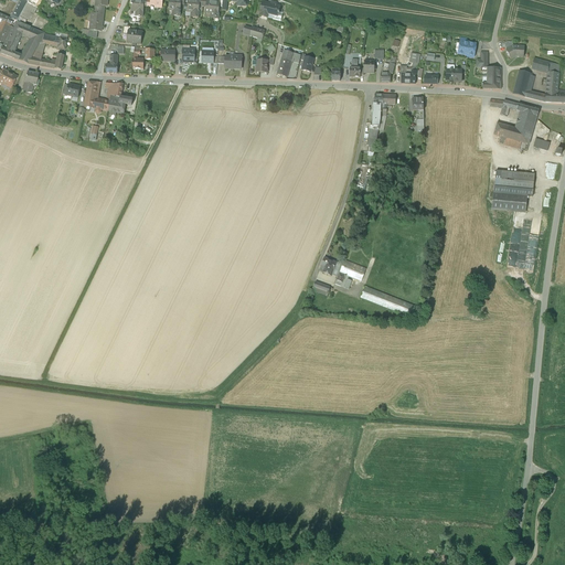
[(17,22),(28,2),(22,0),(20,0),(10,19),(17,22)]
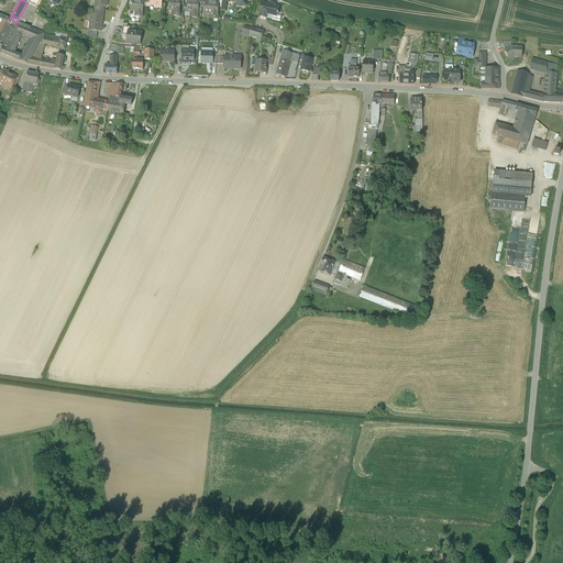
[(95,10),(103,11),(105,7),(107,8),(107,0),(97,0),(97,1),(96,1),(95,10)]
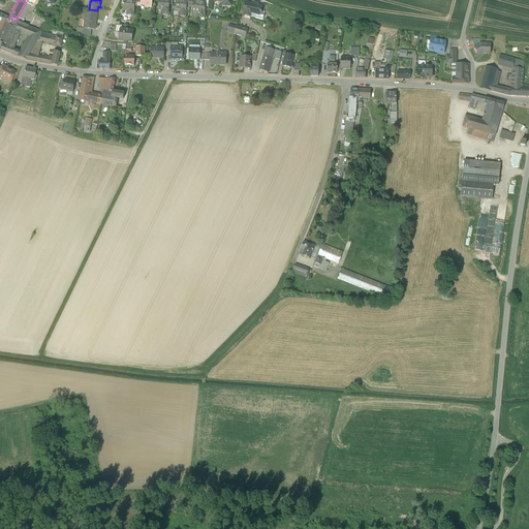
[(124,0),(123,0),(121,22),(131,23),(131,17),(133,18),(134,6),(134,0),(130,0),(130,1),(124,0)]
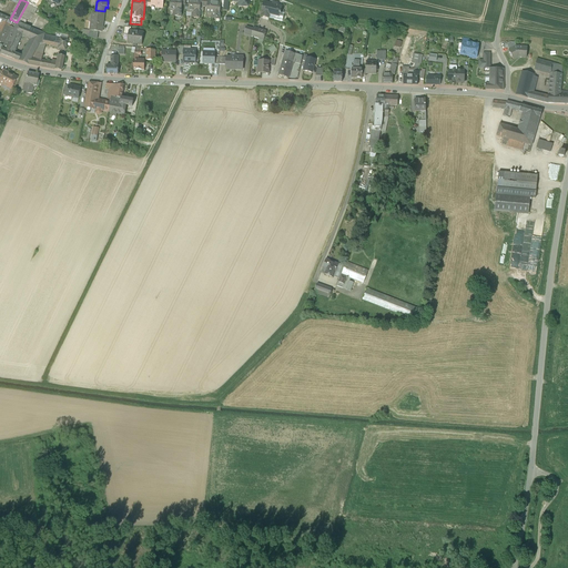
[(151,0),(151,4),(152,4),(156,4),(155,9),(163,9),(163,0),(151,0)]
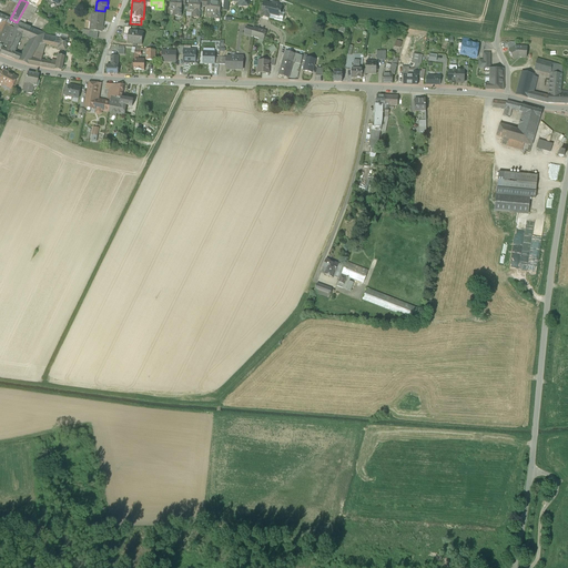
[(170,0),(170,10),(175,11),(174,17),(181,18),(182,4),(182,0),(170,0)]
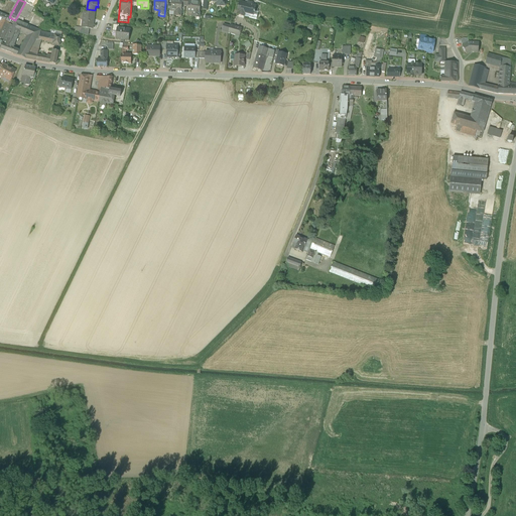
[(182,6),(182,0),(178,0),(178,1),(172,0),(171,11),(176,11),(175,17),(181,17),(182,6)]
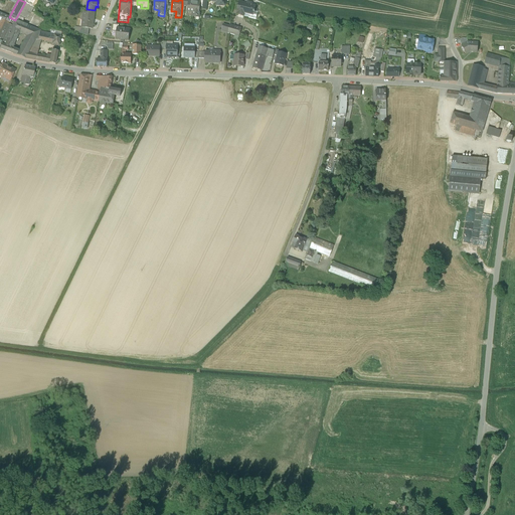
[(191,0),(189,0),(188,0),(188,6),(187,12),(193,13),(193,17),(199,17),(200,7),(200,3),(191,2),(191,0)]
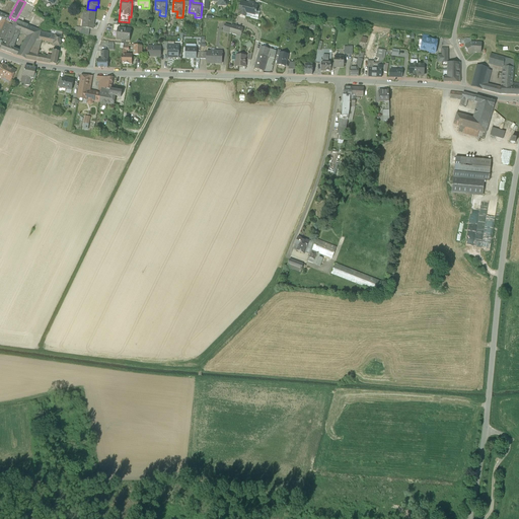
[(15,21),(22,23),(24,19),(26,20),(34,7),(25,2),(15,20),(15,21)]
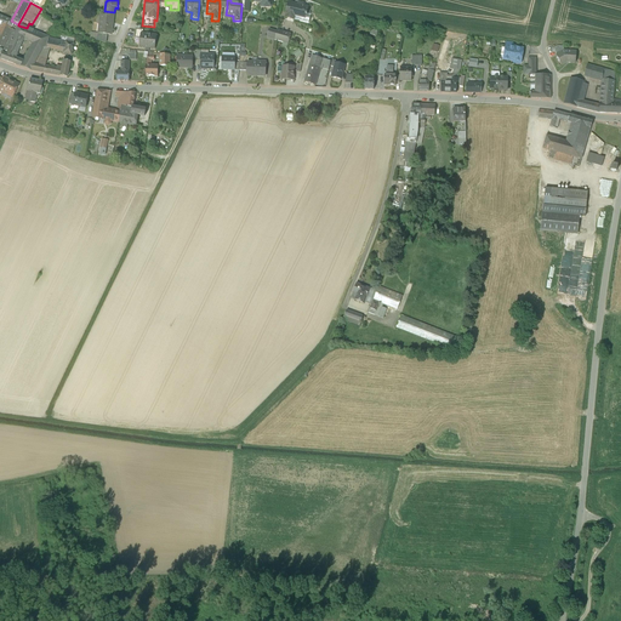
[(298,5),(289,4),(286,15),(288,16),(286,18),(308,24),(311,15),(307,13),(308,9),(303,7),(303,5),(302,4),(300,4),(298,4),(298,5)]
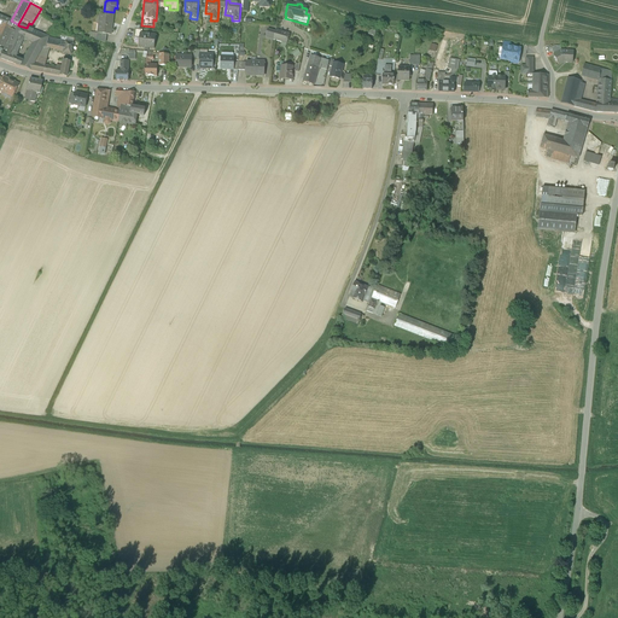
[(106,35),(111,36),(114,17),(114,12),(104,11),(104,16),(100,16),(99,25),(100,27),(100,35),(106,35)]
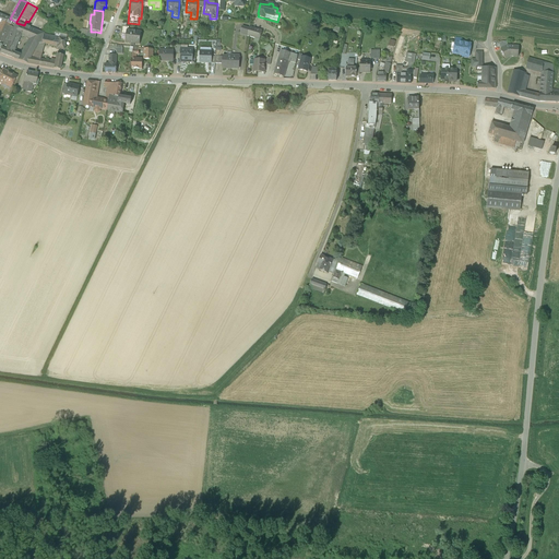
[(0,51),(11,27),(13,28),(16,23),(16,22),(10,19),(0,14),(0,51)]
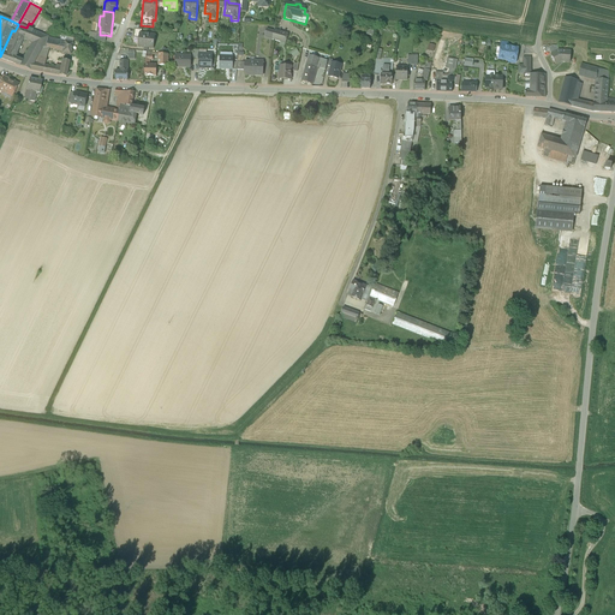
[(12,30),(0,57),(0,59),(30,71),(40,52),(48,39),(48,37),(27,28),(18,25),(15,31),(12,30)]
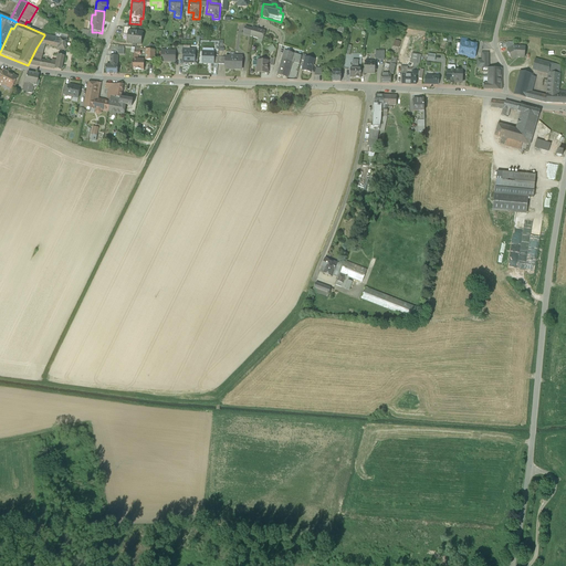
[(253,28),(253,25),(252,25),(252,30),(251,38),(263,41),(265,31),(253,28)]
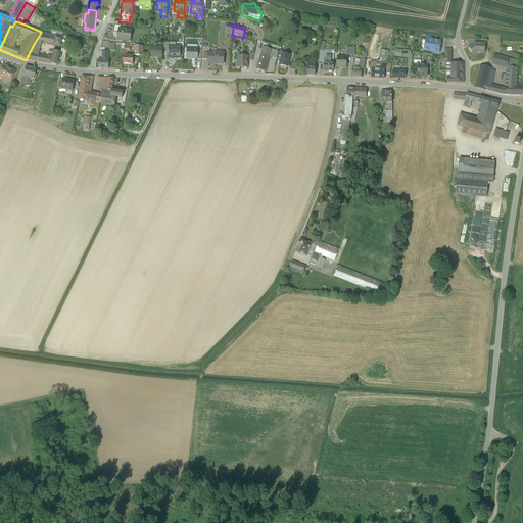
[(121,30),(119,29),(119,34),(117,41),(131,42),(132,31),(121,30)]
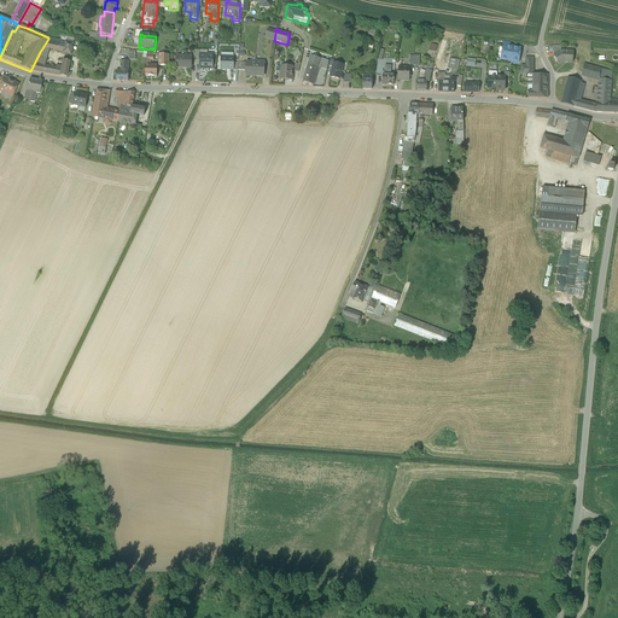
[(62,54),(71,56),(74,40),(65,38),(65,42),(48,39),(40,52),(48,54),(50,50),(63,52),(62,54)]
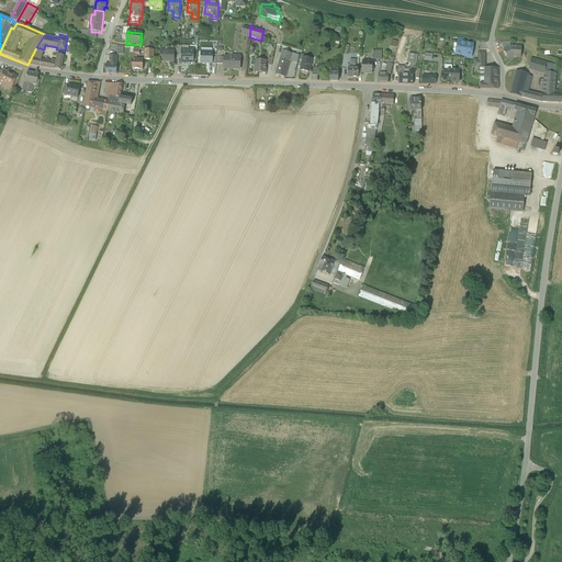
[(403,35),(397,54),(402,56),(407,36),(403,35)]
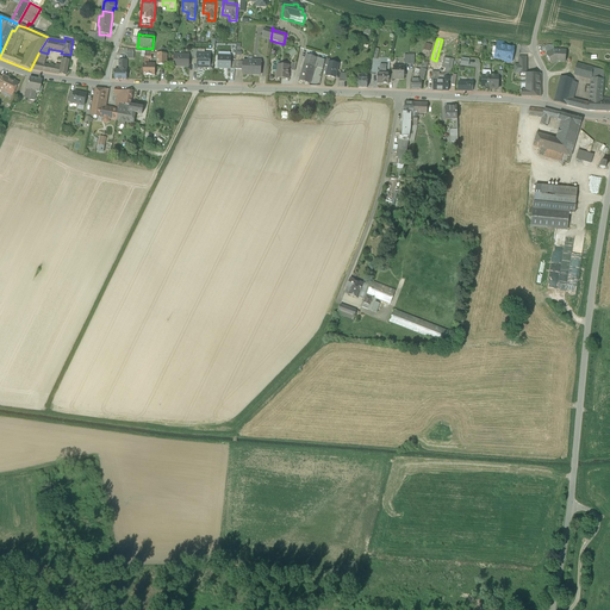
[(512,49),(497,47),(495,60),(511,62),(512,57),(514,51),(512,51),(512,49)]
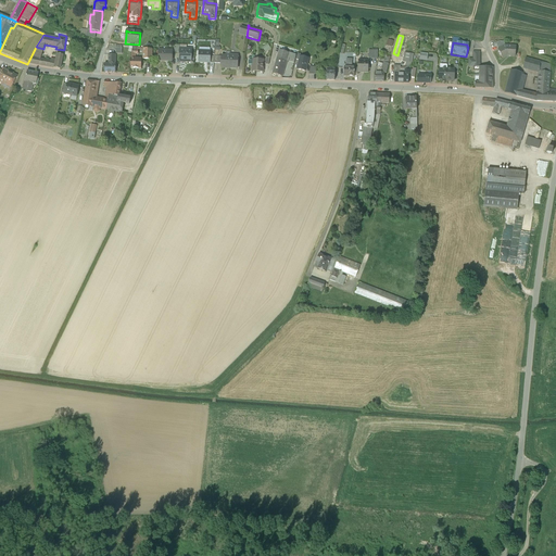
[(263,48),(266,53),(272,49),(268,43),(263,48)]
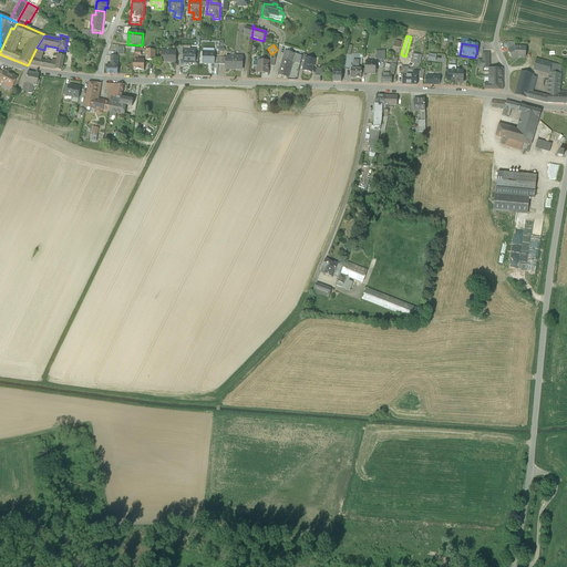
[(47,69),(49,62),(41,61),(44,50),(37,48),(28,65),(47,69)]
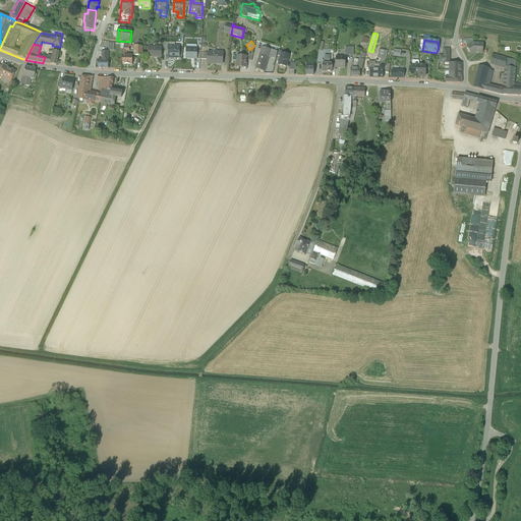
[(467,47),(470,55),(475,53),(482,53),(483,45),(474,44),(467,47)]
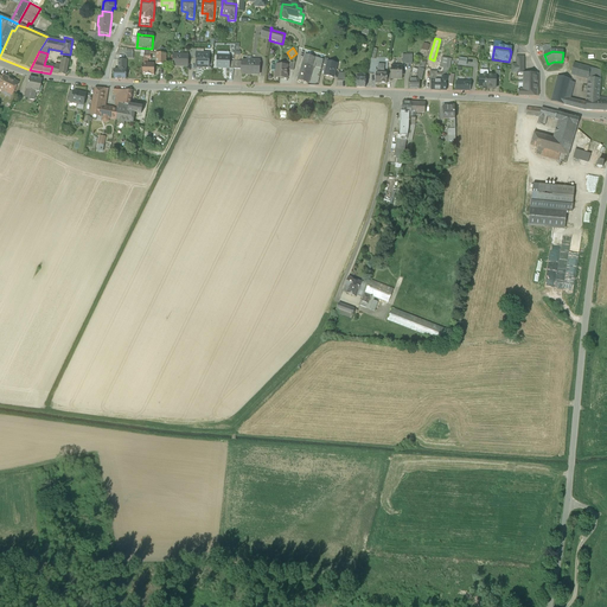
[(154,65),(147,65),(148,62),(148,61),(157,61),(157,65),(160,71),(166,65),(166,55),(146,52),(142,65),(142,76),(154,76),(154,65)]
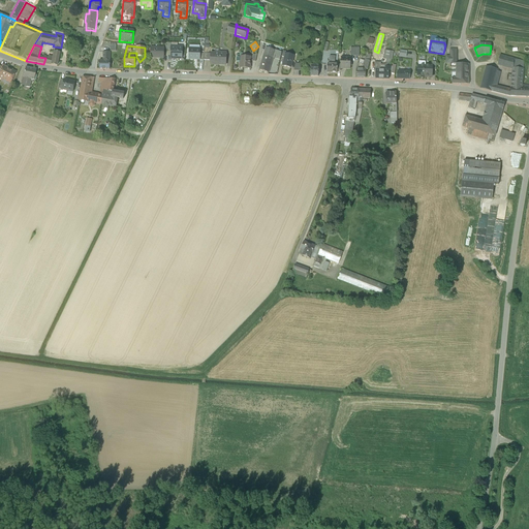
[(178,60),(182,60),(182,48),(178,48),(178,49),(172,48),(172,51),(170,58),(178,58),(178,60)]
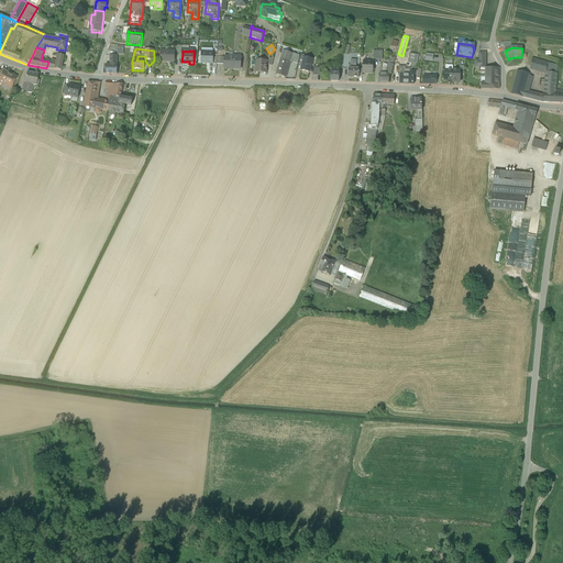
[(290,63),(293,54),(283,51),(276,75),(286,78),(290,63)]
